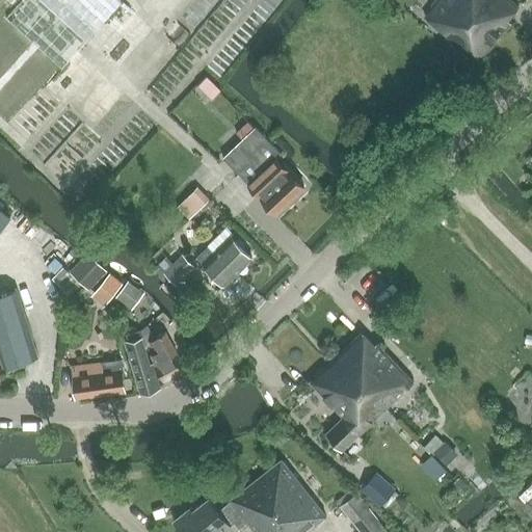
[(0,107),(14,121),(86,41),(42,0),(20,0),(0,23),(0,107)]
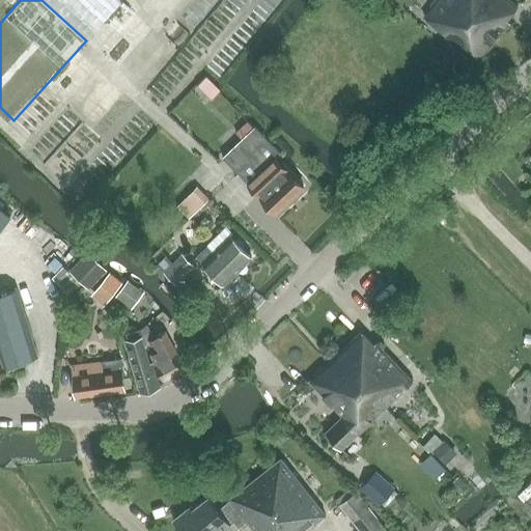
[(42,0),(86,40),(120,2),(117,0),(42,0)]
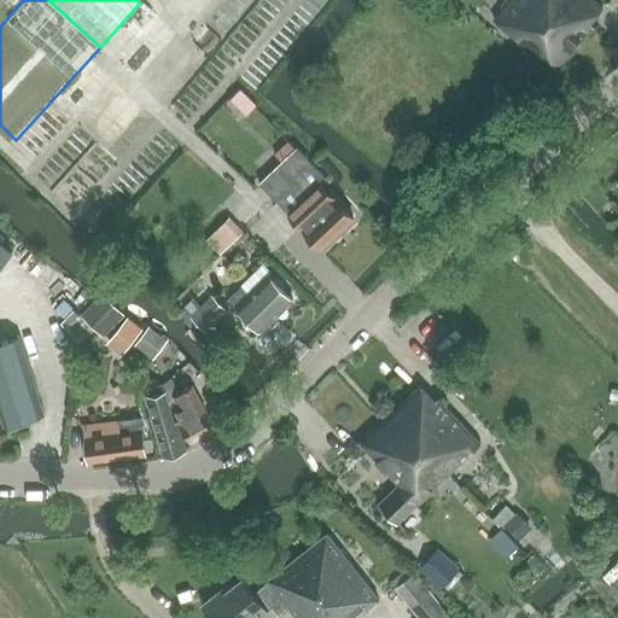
[(146,0),(135,24),(178,45),(192,16),(157,0),(146,0)]
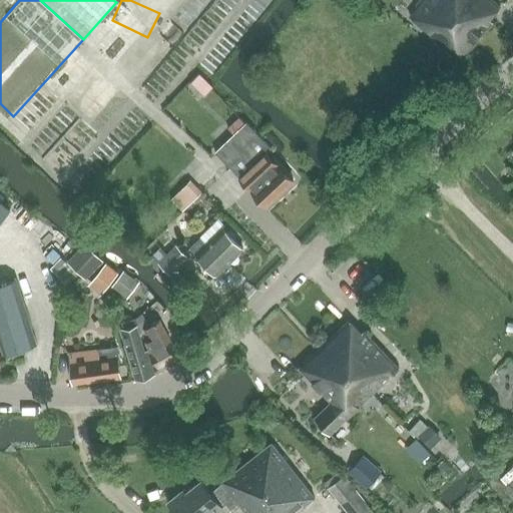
[(490,18),(500,5),(493,0),(419,0),(408,15),(459,59),(493,20),(490,18)]
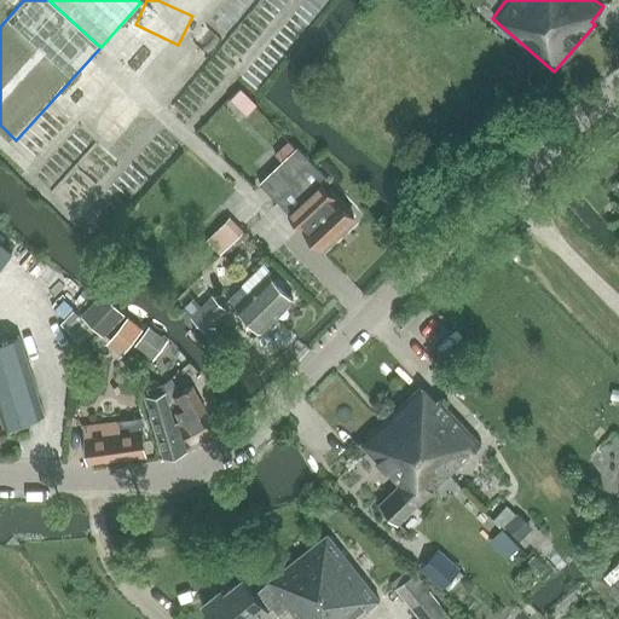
[(322,248),(353,218),(322,184),(328,178),(298,146),(260,183),(322,248)]
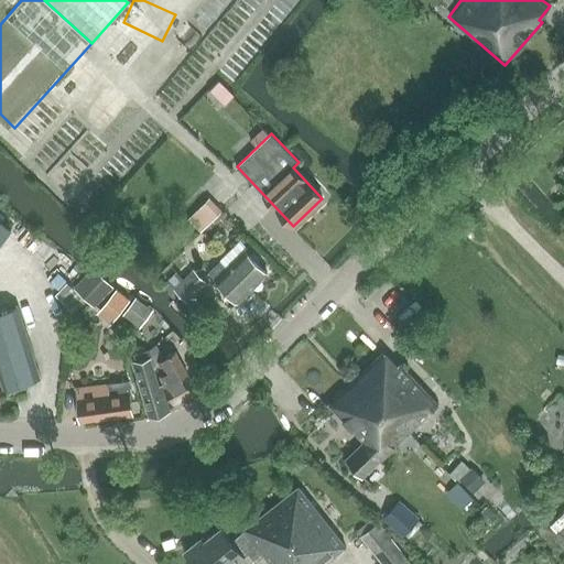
[(198,230),(218,210),(204,197),(184,218),(198,230)]
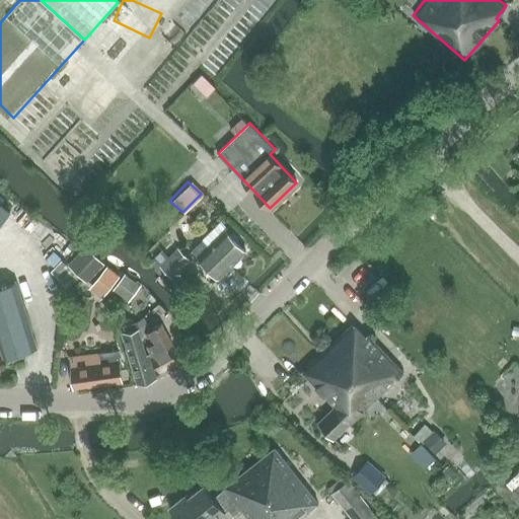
[(0,223),(11,210),(0,201),(0,223)]
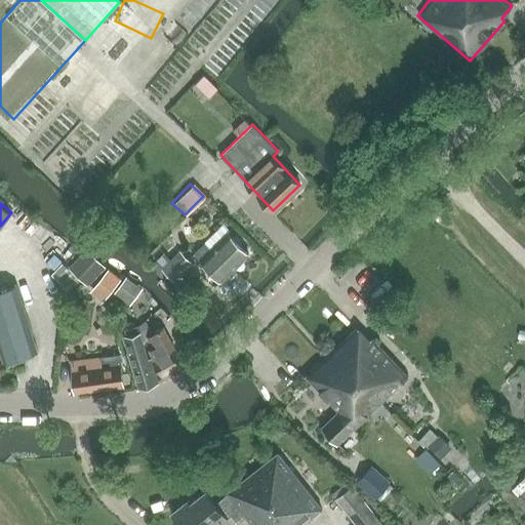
[(224,224),(194,253),(221,281),(248,254),(228,233),(230,230),(224,224)]
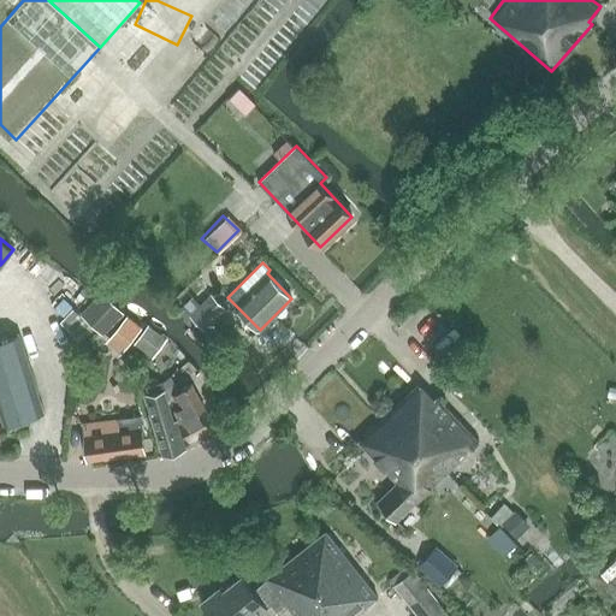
[(102,333),(117,318),(123,312),(104,294),(83,315),(102,333)]
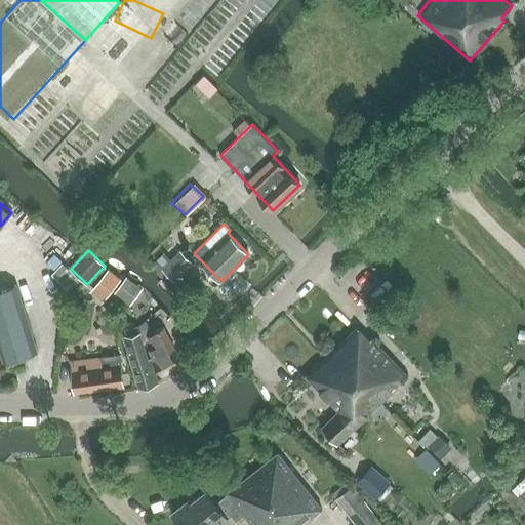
[(179,250),(162,268),(175,280),(193,264),(179,250)]
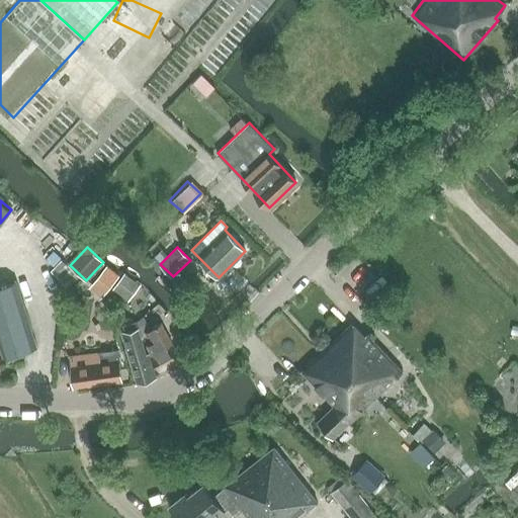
[(111,284),(116,278),(104,269),(95,281),(107,289),(111,284)]
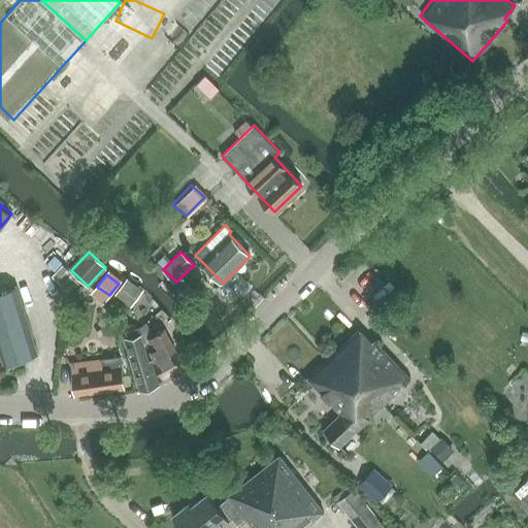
[(132,294),(122,283),(113,290),(124,302),(132,294)]
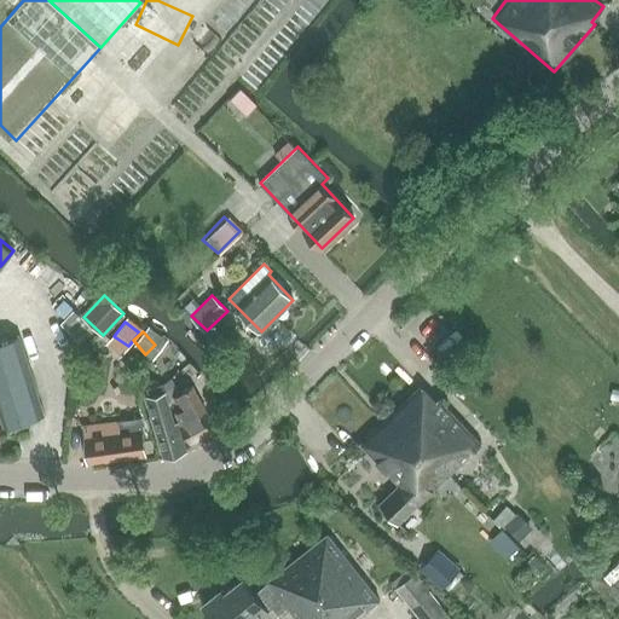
[(0,414),(4,428),(44,415),(19,336),(0,341),(0,414)]
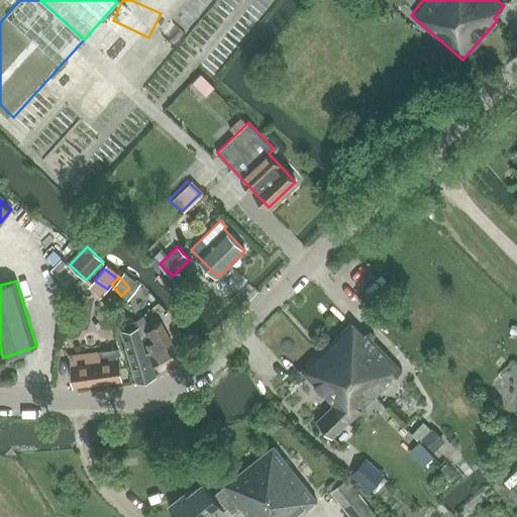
[(159,372),(178,362),(169,345),(172,343),(161,322),(144,330),(150,341),(145,344),(150,354),(149,354),(159,372)]
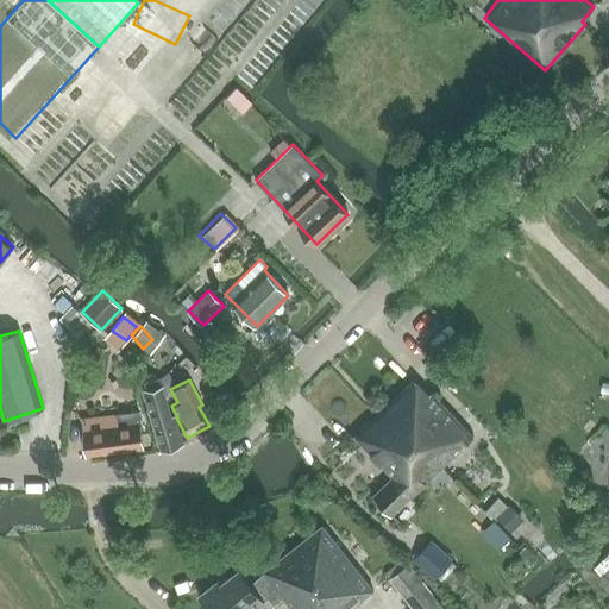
[(441,466),(456,452),(472,437),(431,393),(428,395),(414,380),(385,407),(441,466)]
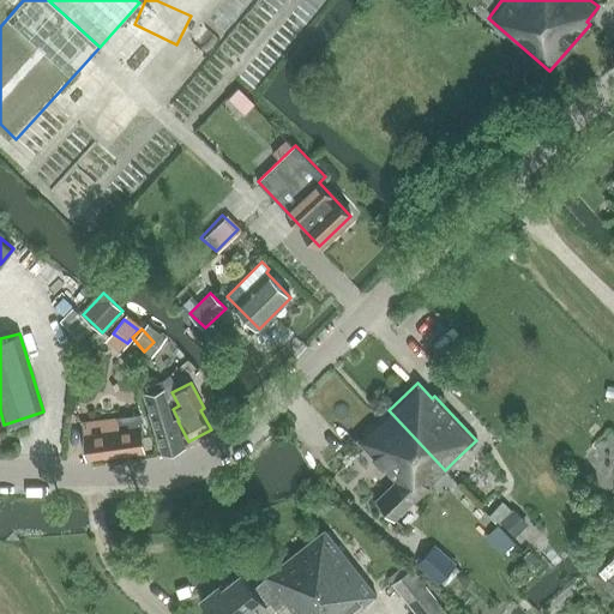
[(163,453),(185,447),(176,419),(174,420),(169,407),(163,387),(145,393),(156,432),(163,453)]
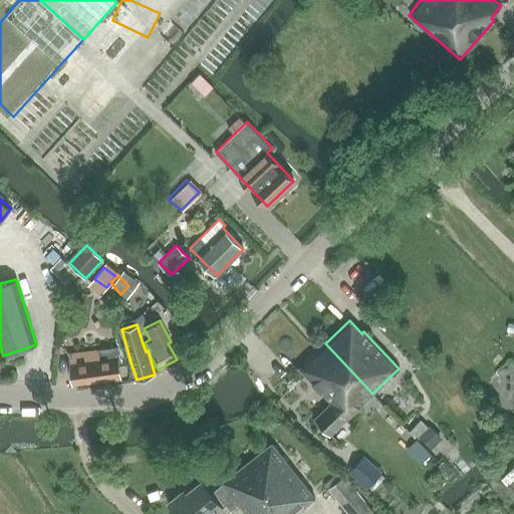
[(372,394),(325,343),(299,368),(331,403),(314,419),(329,435),(372,394)]
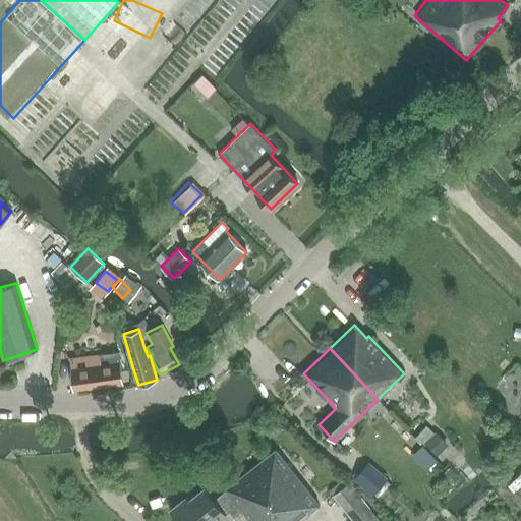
[(119,352),(70,358),(74,389),(123,383),(119,352)]
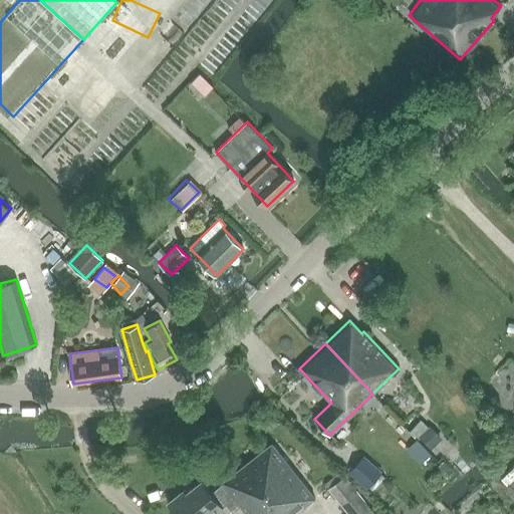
[(417,411),(402,423),(411,434),(426,423),(417,411)]
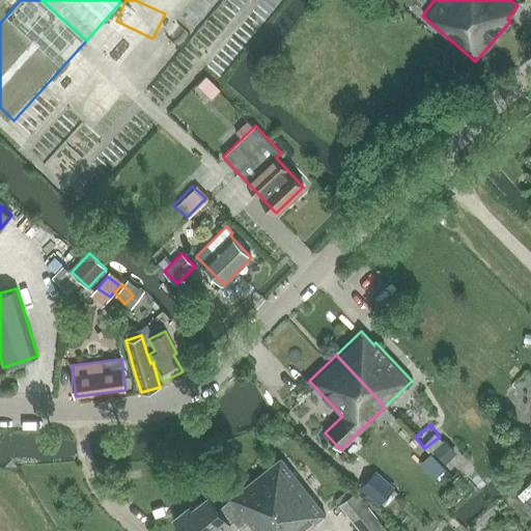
[(435,450),(447,463),(458,452),(446,440),(435,450)]
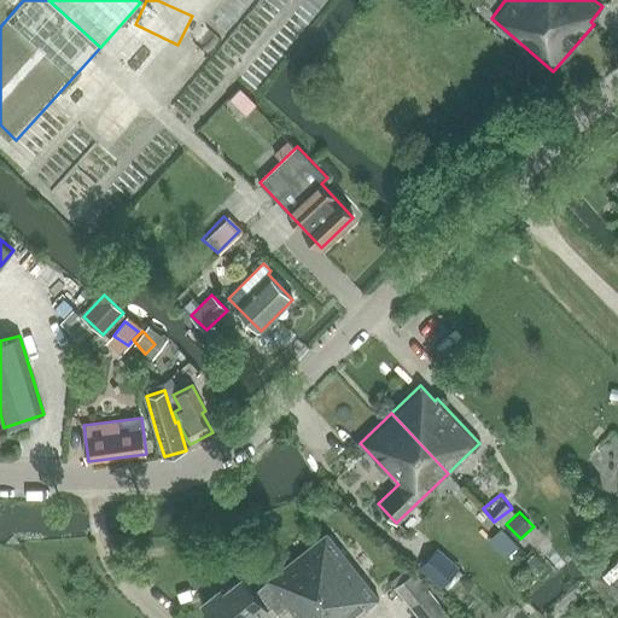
[(327,534),(287,565),(314,599),(295,614),(297,617),(353,617),(379,599),(327,534)]
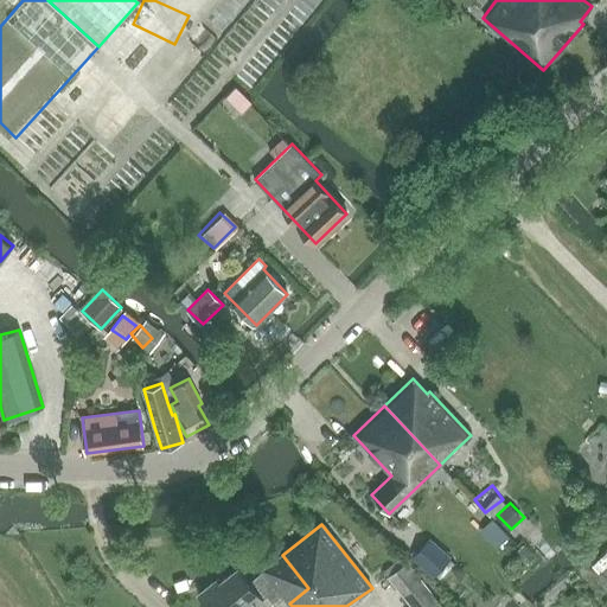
[(453,557),(432,537),(414,557),(435,576),(453,557)]
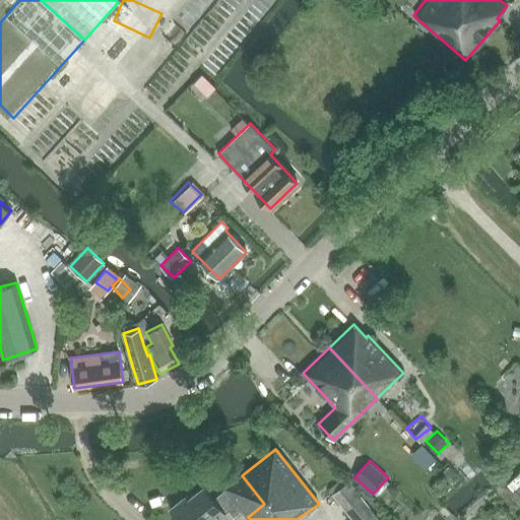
[(264,504),(242,475),(225,489),(225,490),(213,499),(204,486),(188,499),(186,497),(171,508),(179,519),(216,519),(230,511),(236,518),(244,512),(248,517),(264,504)]
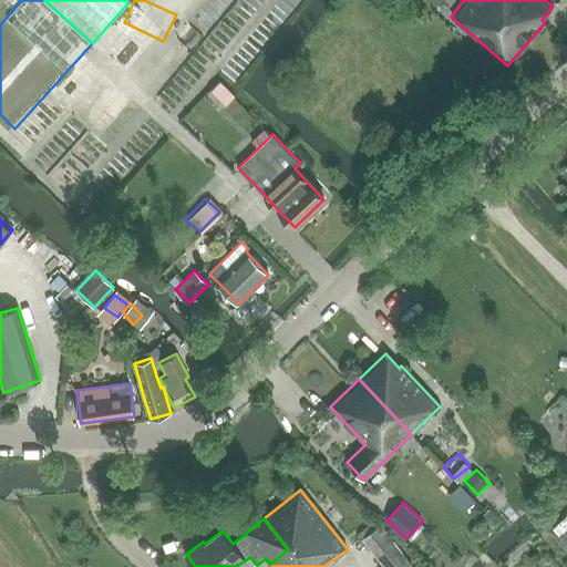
[(398,566),(410,557),(383,524),(364,539),(387,566),(398,566)]
